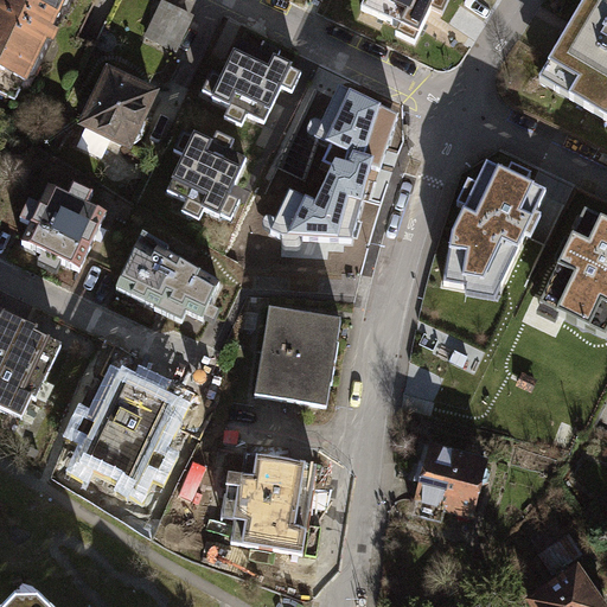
[(19,85),(24,88),(44,46),(50,49),(57,34),(52,32),(68,0),(0,0),(0,95),(12,102),(19,85)]
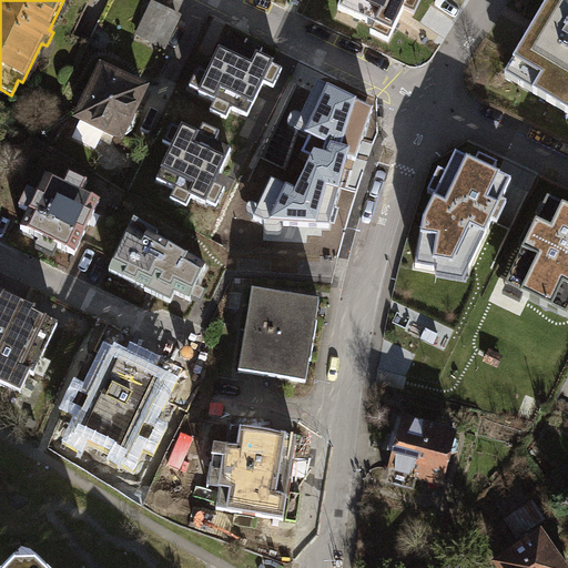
[(376,29),(373,34),(391,43),(406,12),(415,17),(423,0),(344,0),(340,11),(376,29)]
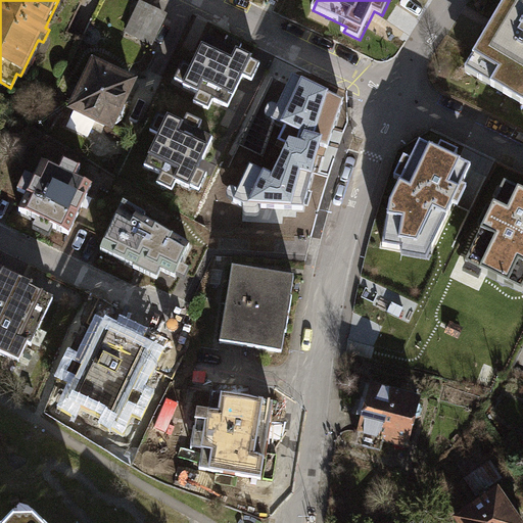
[(522,0),(502,0),(461,69),(522,106),(522,0)]
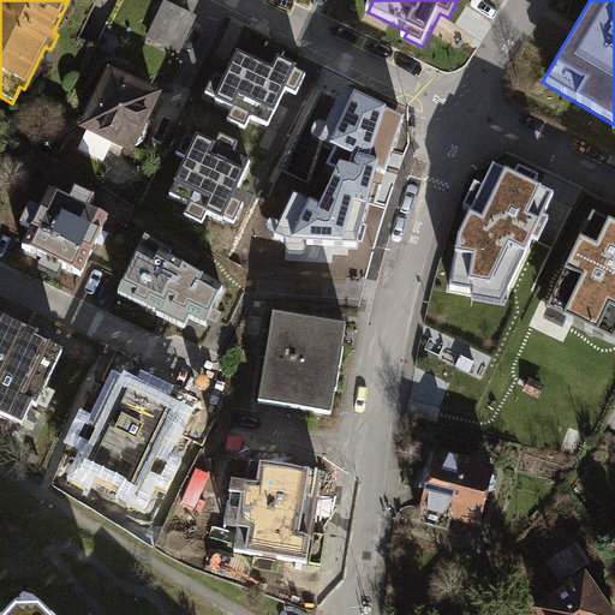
[(161,3),(144,40),(180,55),(197,18),(161,3)]
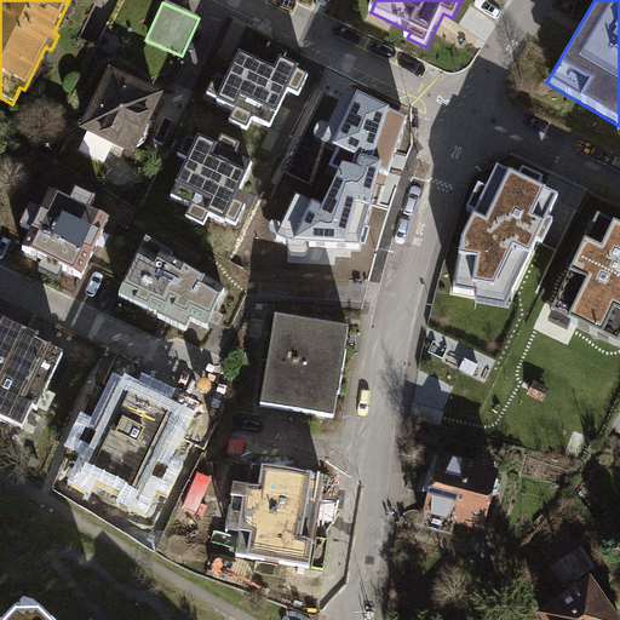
[(235,114),(230,124),(247,132),(253,120),(270,128),(286,98),(288,92),(298,97),(306,79),(298,74),(298,70),(281,62),(276,74),(240,57),(227,85),(217,80),(208,98),(217,102),(216,104),(235,114)]
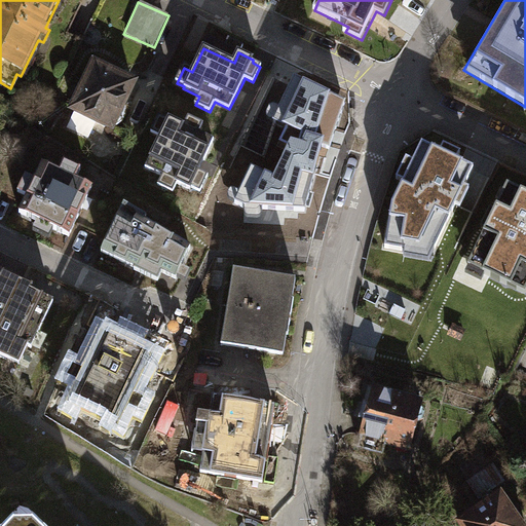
[(89,55),(66,108),(113,129),(138,77),(89,55)]
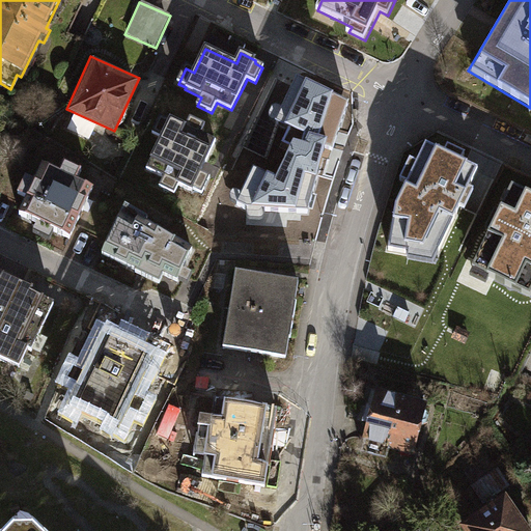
[(247,208),(247,219),(263,221),(264,211),(308,212),(318,170),(325,149),(332,151),(348,104),(297,79),(282,109),(275,107),(269,119),(289,128),(282,143),(289,147),(276,178),(253,170),(238,204),(247,208)]
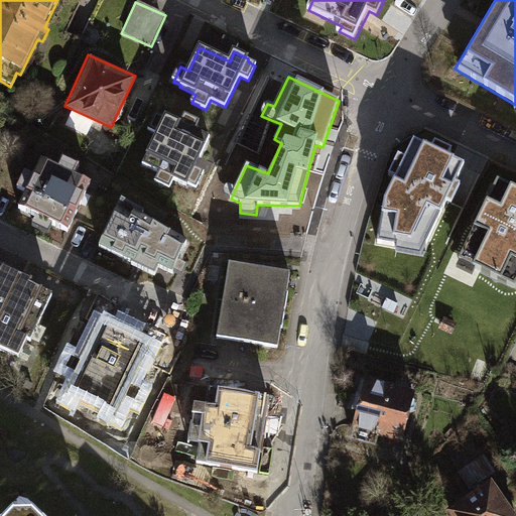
[(157,133),(143,164),(158,171),(153,181),(170,189),(174,180),(186,186),(188,184),(196,187),(204,172),(194,167),(197,161),(209,136),(195,129),(198,122),(185,116),(181,124),(166,116),(164,120),(157,116),(150,130),(157,133)]
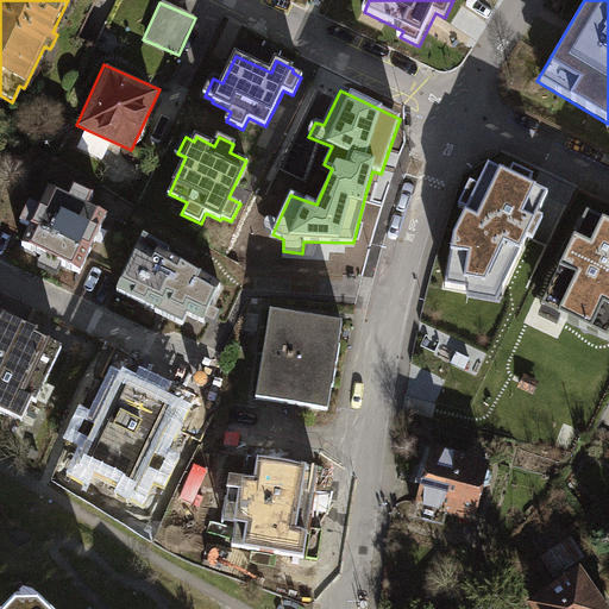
[(460,201),(469,206),(456,231),(447,282),(470,286),(468,292),(496,296),(526,233),(532,236),(542,213),(537,209),(547,189),(531,181),(535,174),(515,163),(510,170),(490,161),(478,183),(471,179),(460,201)]
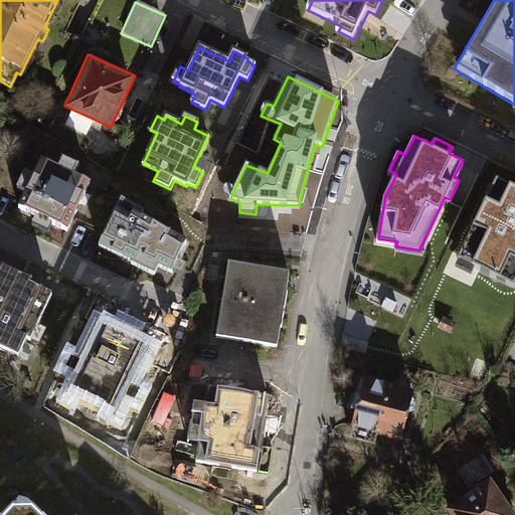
[(39,160),(16,208),(33,216),(28,225),(46,233),(50,224),(66,231),(90,183),(71,175),(75,166),(58,158),(54,167),(39,160)]
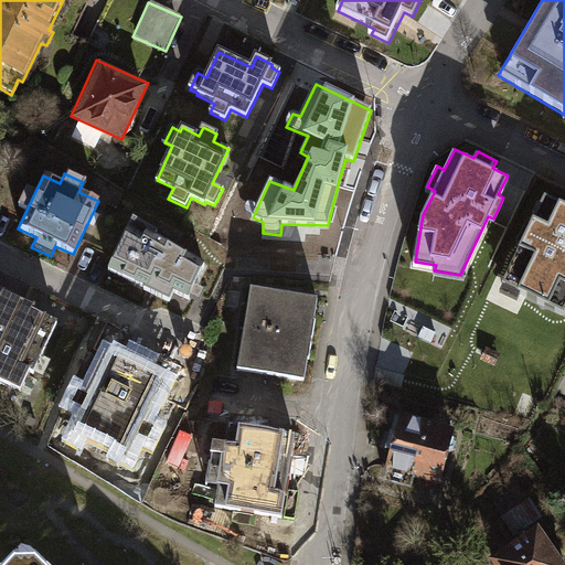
[(564,205),(547,198),(504,288),(564,317),(564,205)]
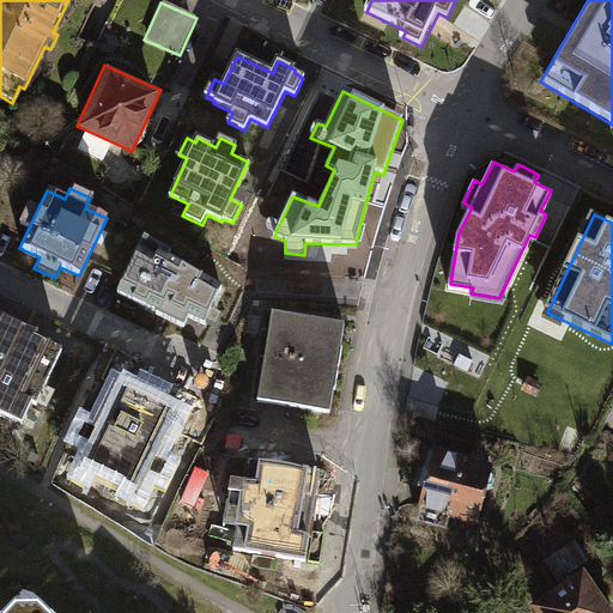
[(145,252),(122,301),(174,323),(196,275),(145,252)]
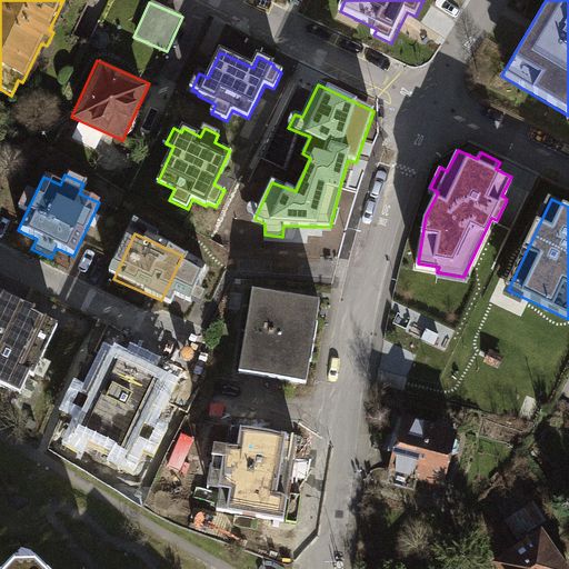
[(222,275),(201,265),(179,311),(200,321),(222,275)]
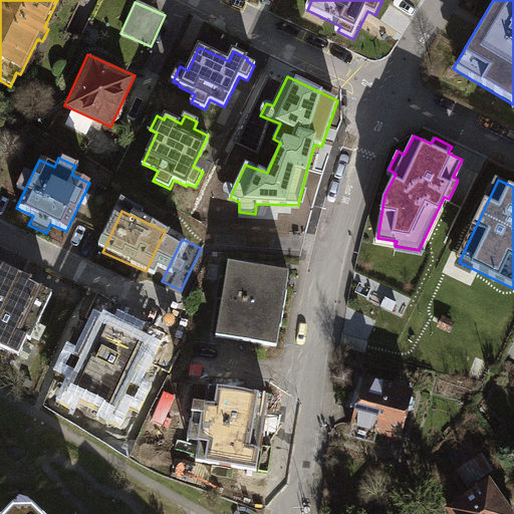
[(227,265),(215,339),(273,349),(285,275),(227,265)]
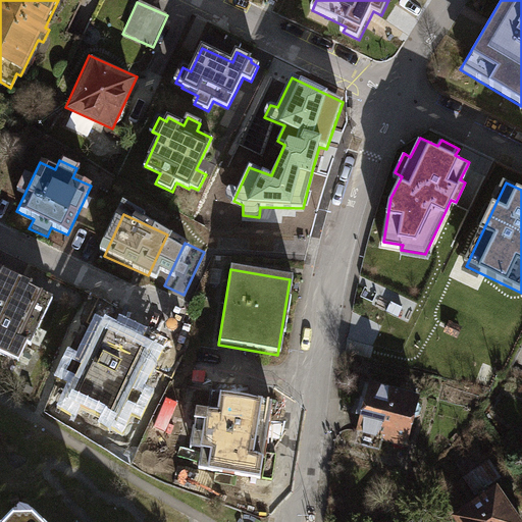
[(0,271),(0,356),(21,367),(53,303),(34,294),(36,290),(0,271)]
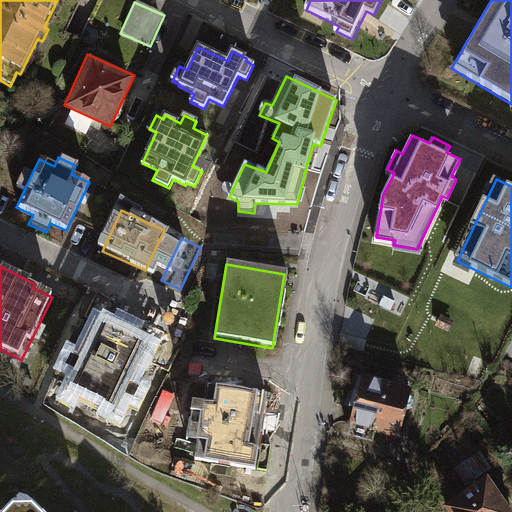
[(98,319),(64,388),(115,413),(123,396),(132,400),(140,382),(131,378),(148,343),(98,319)]
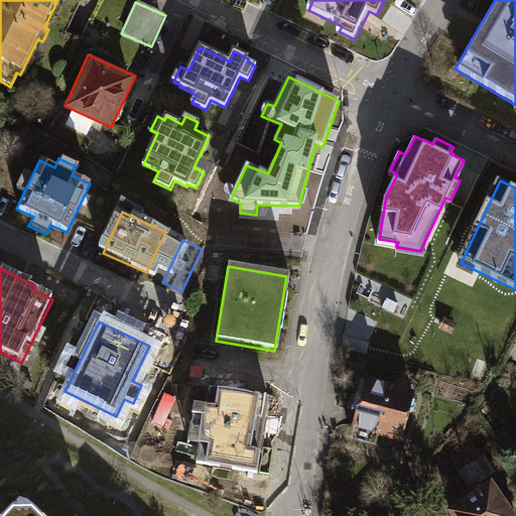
[(214,369),(198,466),(260,476),(268,430),(257,428),(265,377),(214,369)]
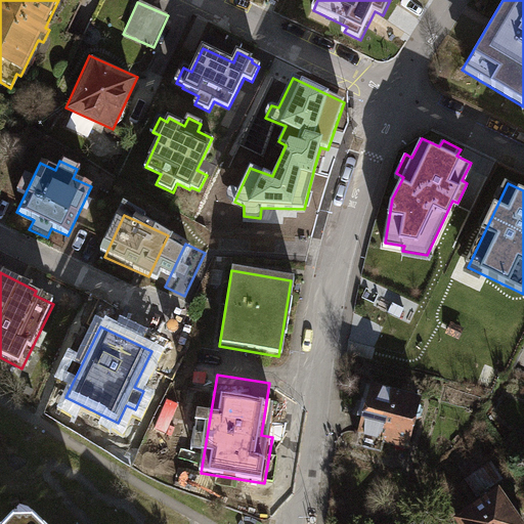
[(419,396),(369,384),(355,444),(382,451),(384,442),(406,448),(419,396)]
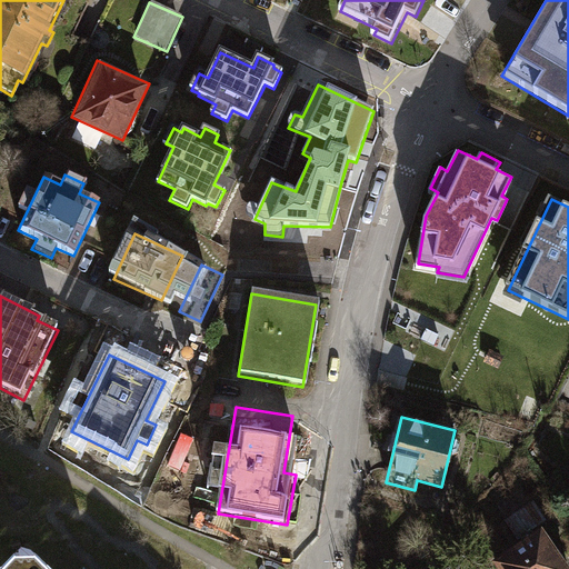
[(288,430),(287,475),(300,476),(301,430),(288,430)]
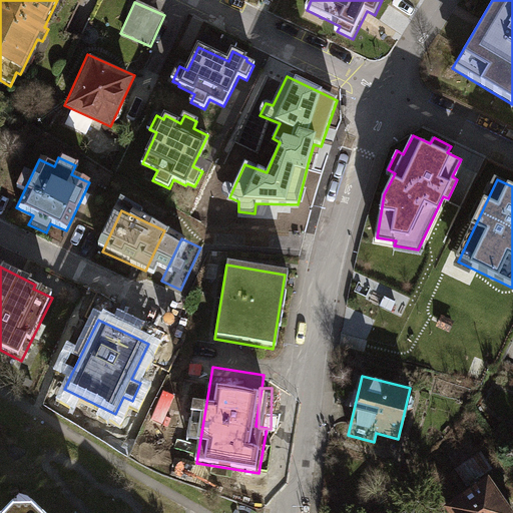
[(512,512),(490,475),(446,501),(452,512),(512,512)]
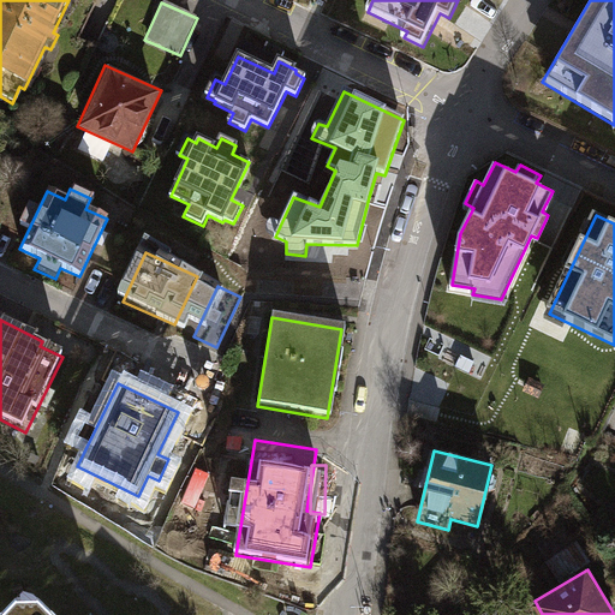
[(19,598),(1,614),(41,614),(29,602),(19,598)]
